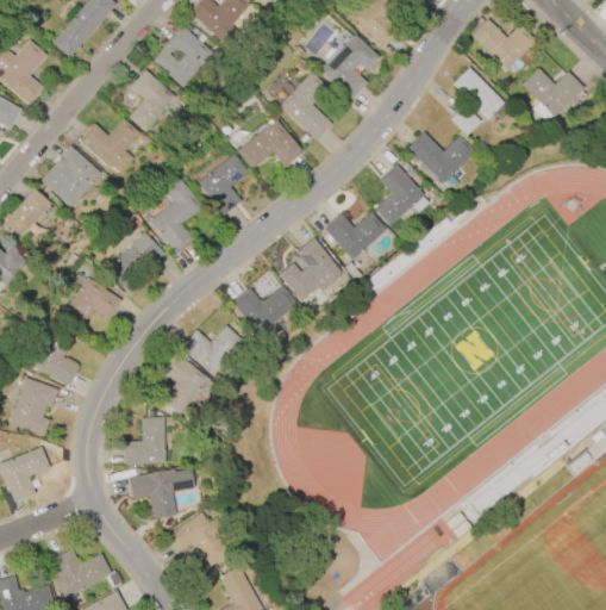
[(112,0),(117,4),(72,58),(54,43),(91,0),(112,0)]
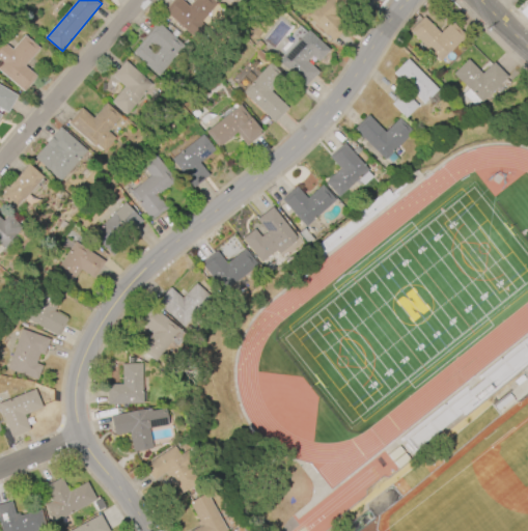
[(214,0),(220,5),(194,36),(165,11),(174,0),(183,0),(191,7),(196,1),(194,0),(214,0)]
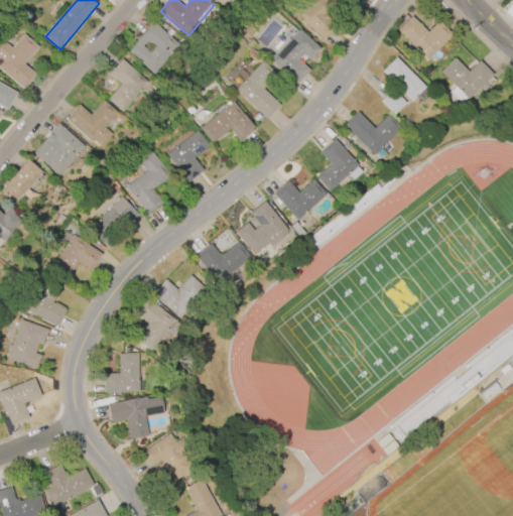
[(300,15),(315,0),(339,0),(325,15),(338,28),(326,40),(300,15)]
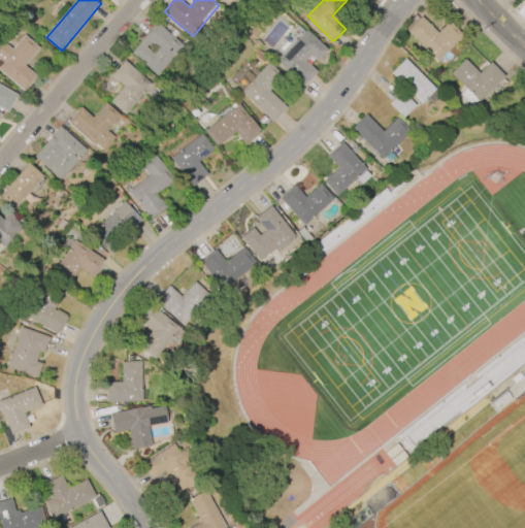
[(439,62),(408,31),(423,17),(439,33),(450,22),(464,36),(439,62)]
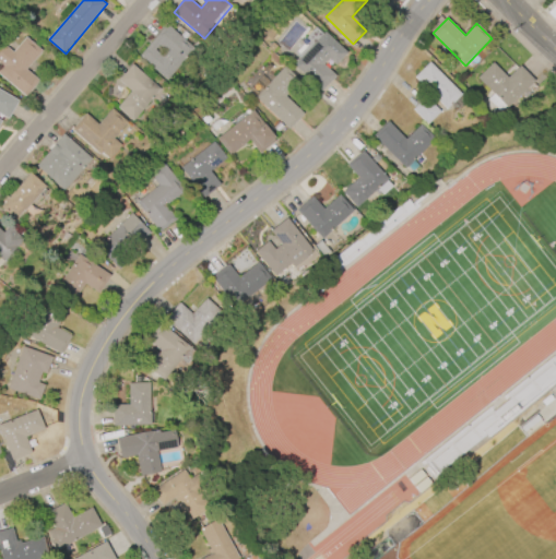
[(141,56),(168,24),(197,48),(169,80),(141,56)]
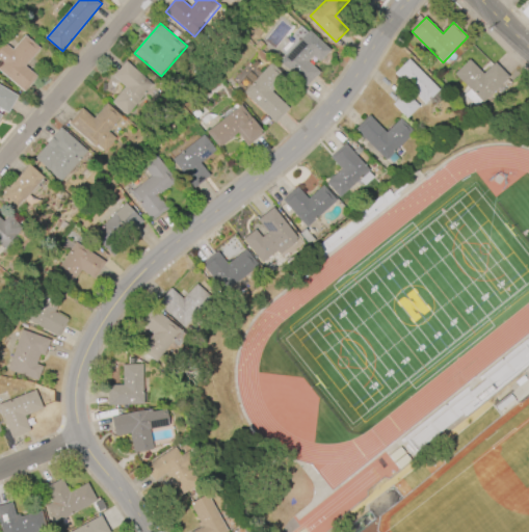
[(333,50),(321,62),(313,56),(308,61),(319,73),(307,86),(281,61),(305,36),(308,41),(315,33),(333,50)]
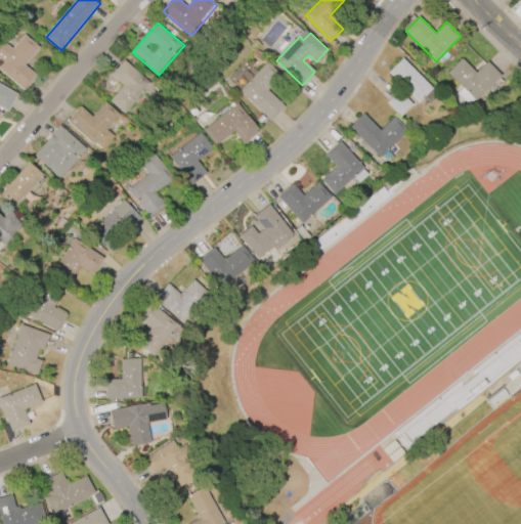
[(26,35),(41,47),(26,66),(38,76),(26,91),(0,70),(0,66),(4,61),(0,58),(0,49),(6,42),(14,49),(26,35)]
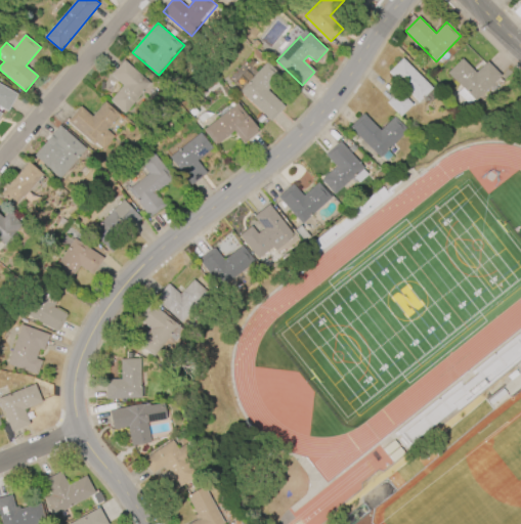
[(403,58),(434,89),(420,102),(389,72),(403,58)]
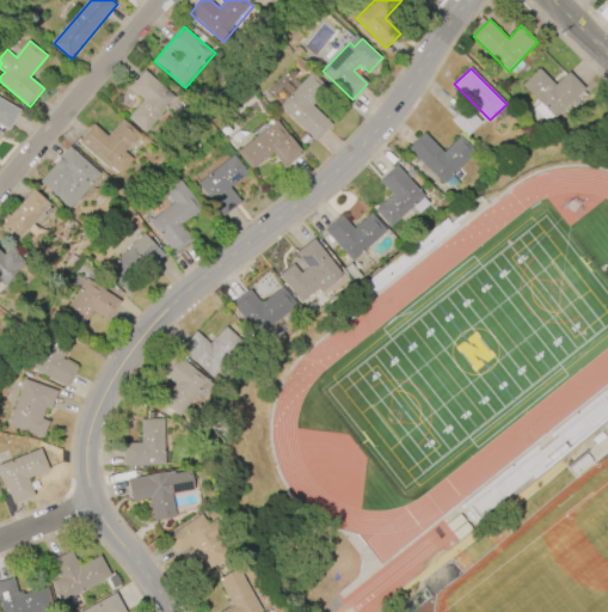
[(541,68),(557,85),(570,72),(587,89),(557,117),(524,85),(541,68)]
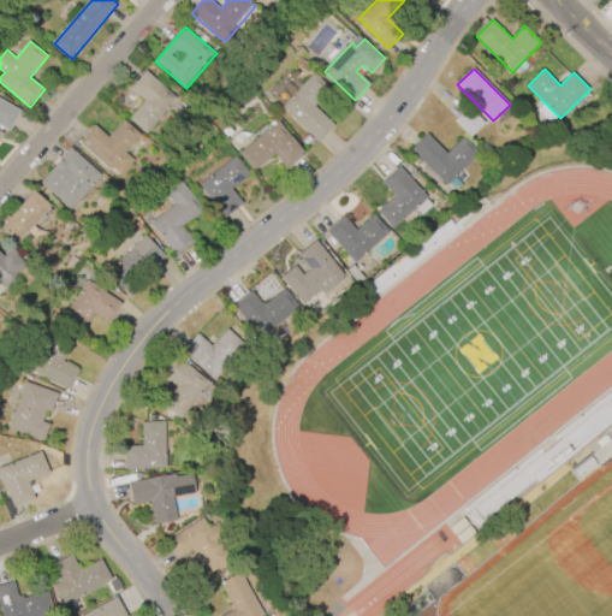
[(147,71),(179,98),(149,134),(131,118),(147,100),(132,88),(147,71)]
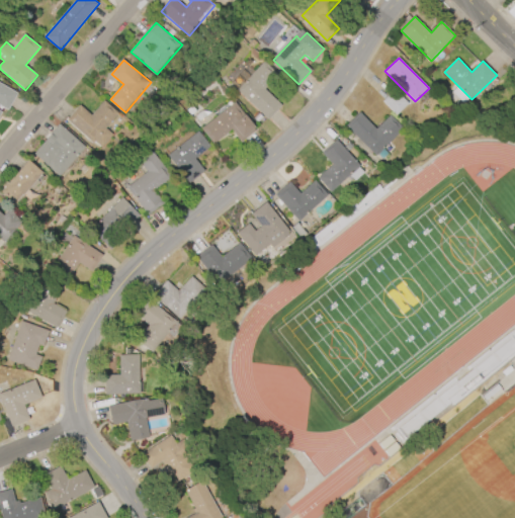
[(265,89),(282,105),(268,119),(238,89),(265,61),(279,75),(265,89)]
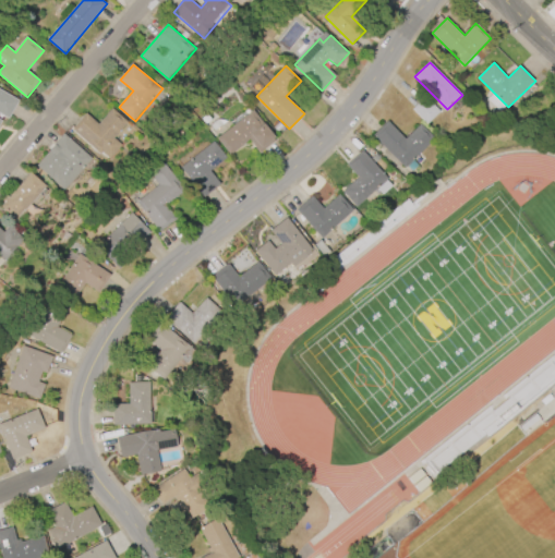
[(0,88),(20,100),(9,119),(0,113),(0,119),(2,121),(0,124),(0,88)]
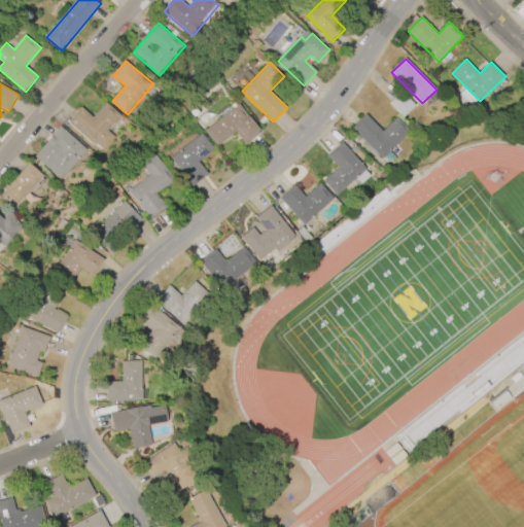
[(403,92),(416,105),(405,117),(390,103),(403,92)]
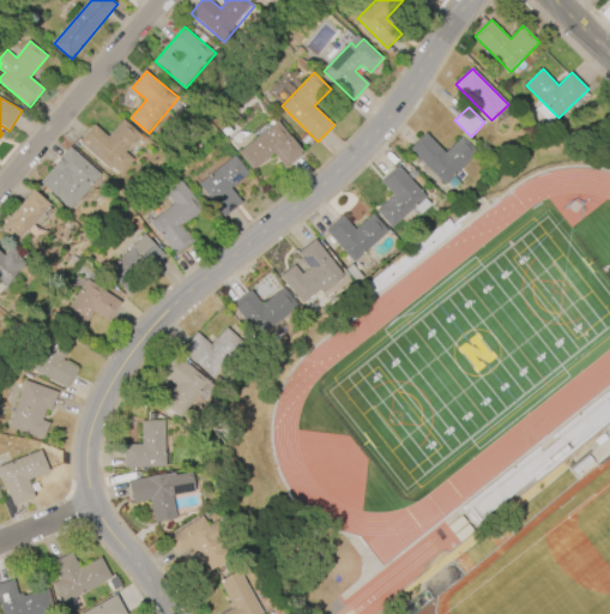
[(96,125),(109,136),(125,119),(142,133),(126,151),(134,158),(122,174),(114,167),(112,169),(80,142),(96,125)]
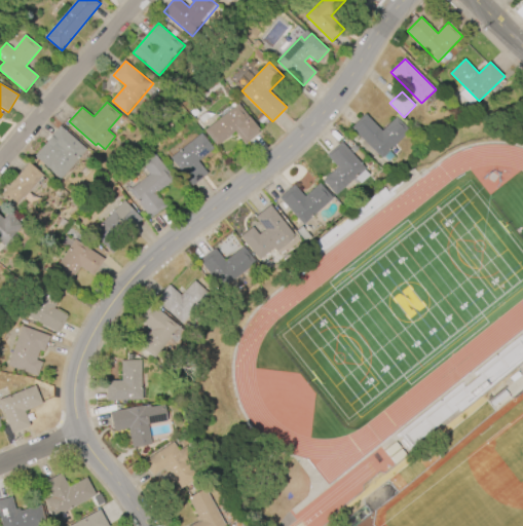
[(204,129),(238,104),(261,132),(246,144),(235,132),(218,146),(204,129)]
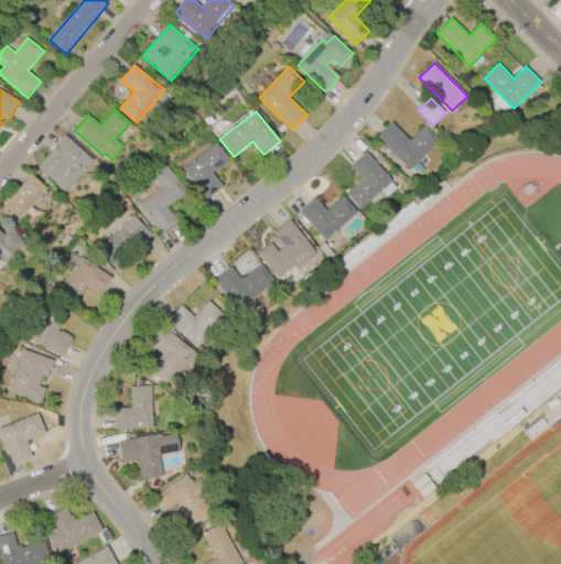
[(392,122),(411,140),(425,126),(441,140),(410,170),(377,137),(392,122)]
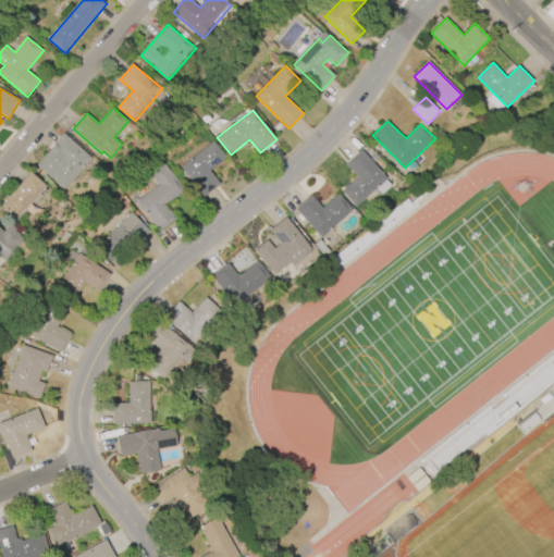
[(36,165),(64,134),(94,159),(65,190),(36,165)]
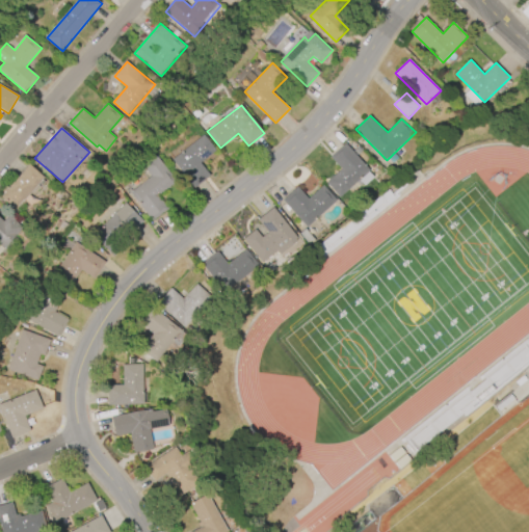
[(201,163),(210,176),(194,188),(173,160),(205,135),(216,151),(201,163)]
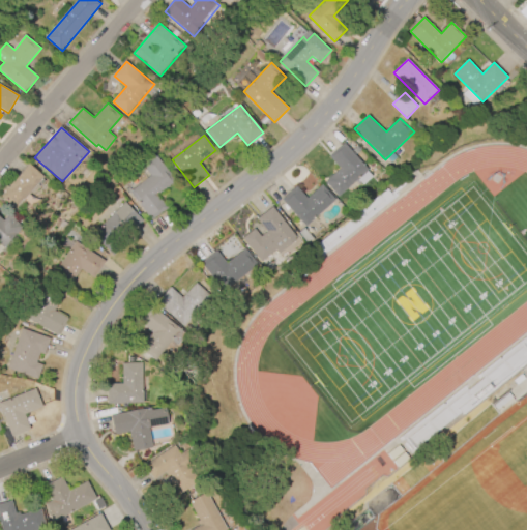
[(345,143),(369,170),(340,197),(326,182),(342,169),(330,156),(345,143)]
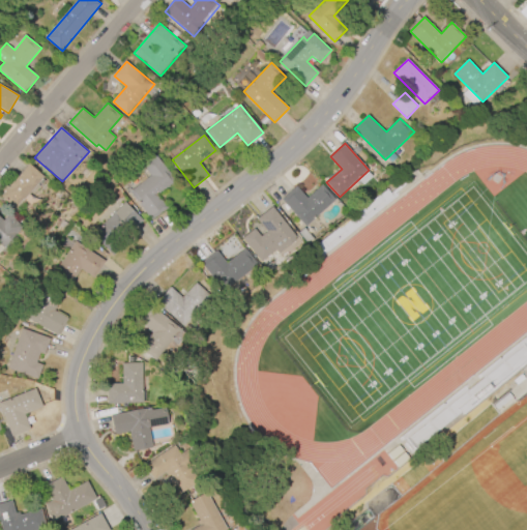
[(142,164),(154,153),(176,181),(157,196),(168,208),(152,219),(129,192),(150,175),(142,164)]
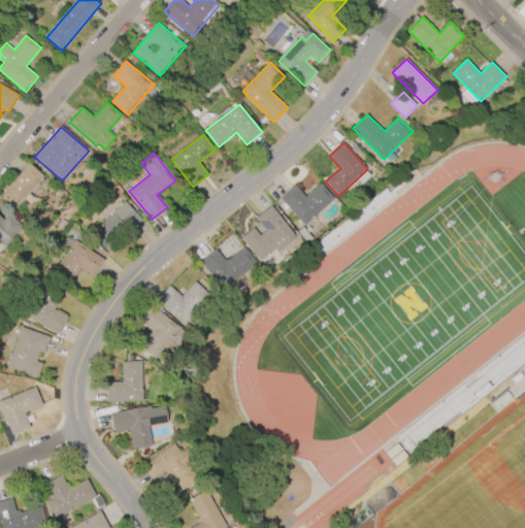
[(30,163),(44,175),(25,199),(24,198),(15,206),(2,195),(11,186),(10,185),(14,179),(15,179),(30,163)]
